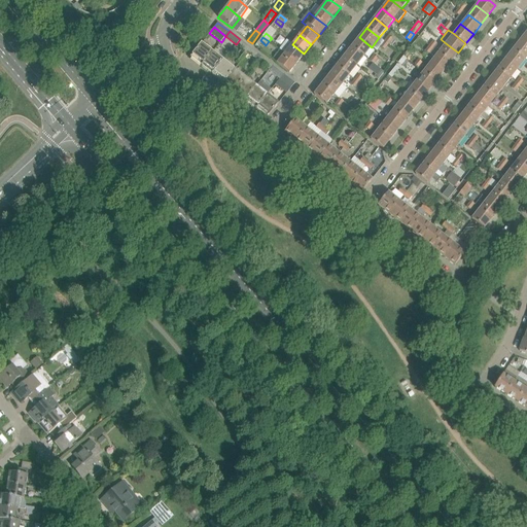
[(359,37),(352,46),(364,57),(372,47),(359,37)]
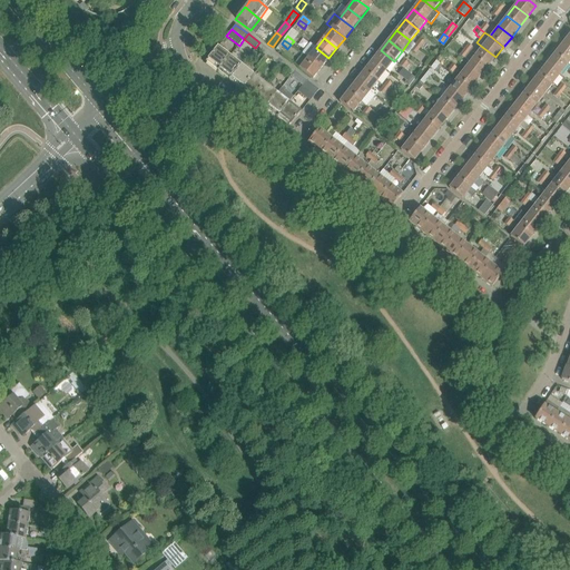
[(268,57),(272,52),(259,42),(256,47),(268,57)]
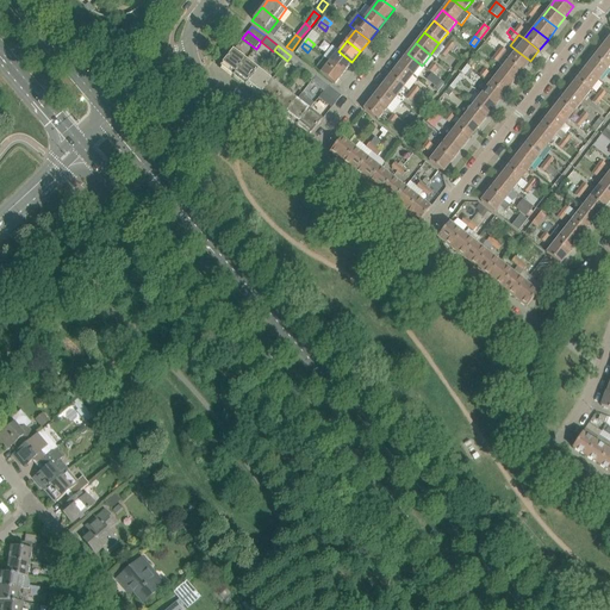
[(323,57),(329,62),(343,74),(352,62),(338,51),(331,47),(323,57)]
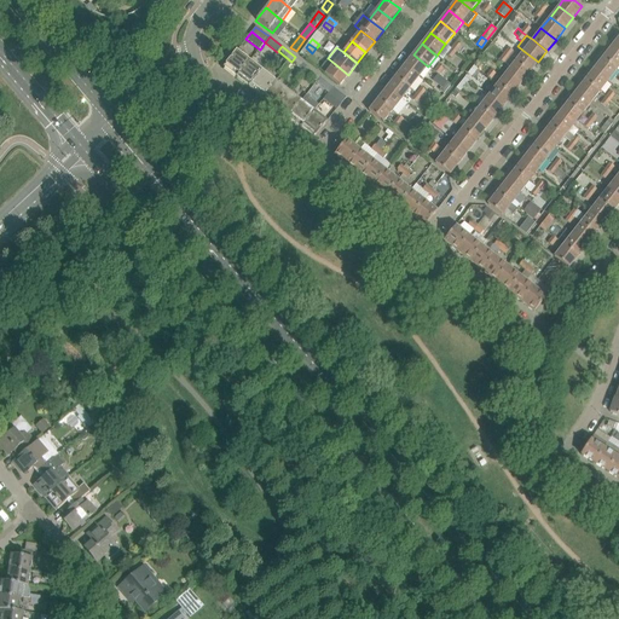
[(504,53),(530,74),(538,62),(524,51),(519,57),(513,52),(514,51),(509,47),(504,53)]
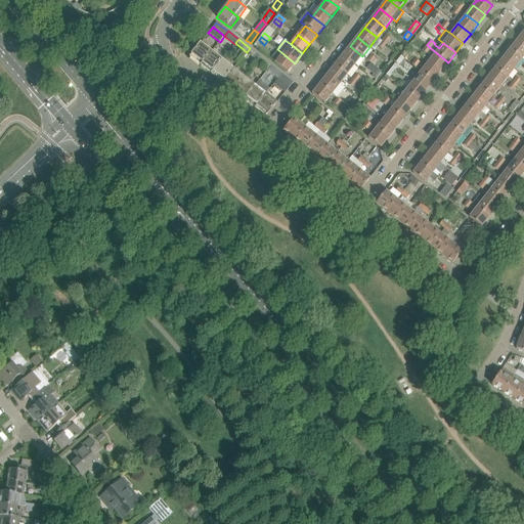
[(523,44),(518,40),(510,49),(522,58),(523,59),(523,44)]
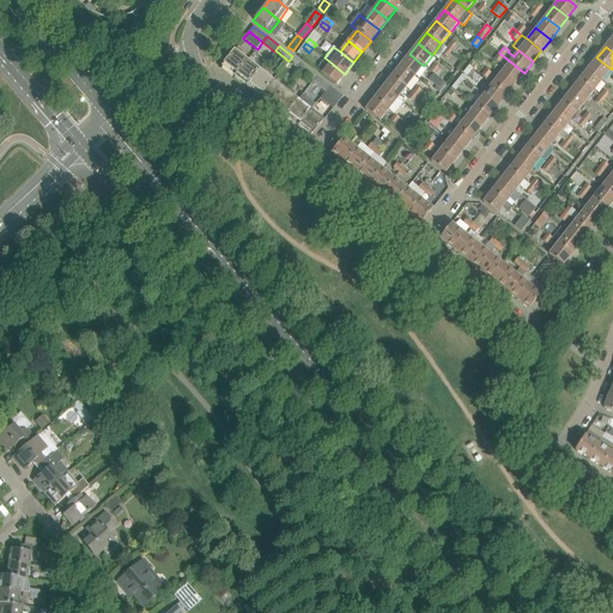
[(235,78),(247,61),(234,50),(220,67),(229,74),(234,78),(235,78)]
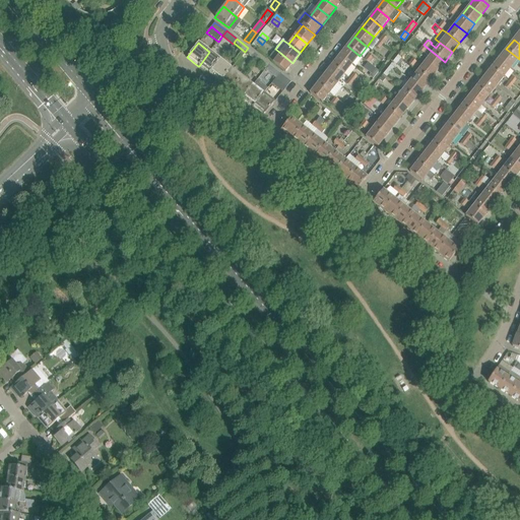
[(437,71),(445,62),(424,45),(419,50),(424,53),(429,56),(425,61),(437,71)]
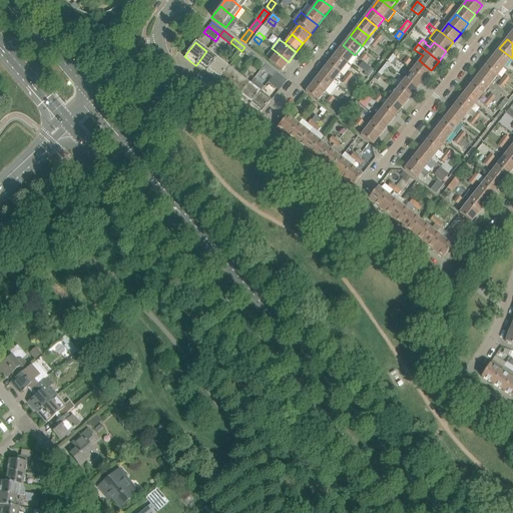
[(343,45),(335,55),(347,64),(355,55),(343,45)]
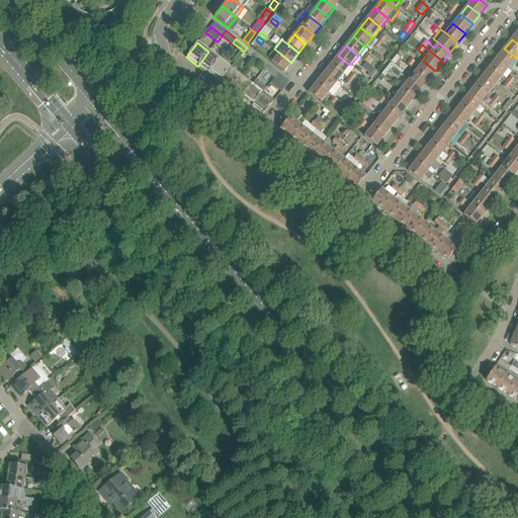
[(244,52),(254,60),(257,56),(247,48),(244,52)]
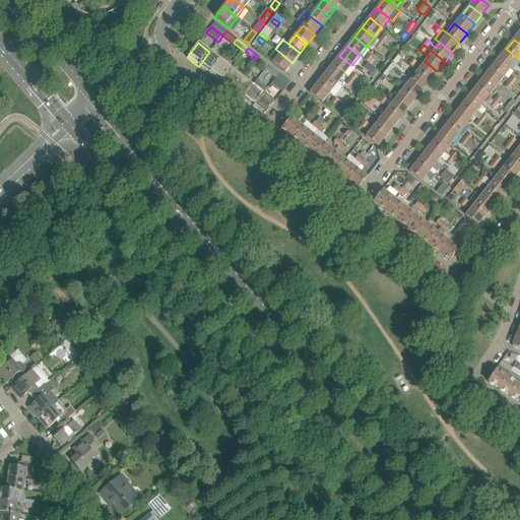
[(506,49),(499,58),(511,68),(518,58),(506,49)]
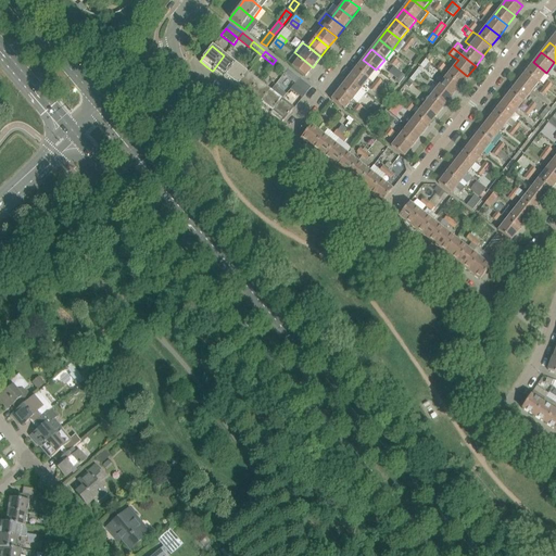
[(235,64),(224,55),(213,71),(219,76),(224,79),(235,64)]
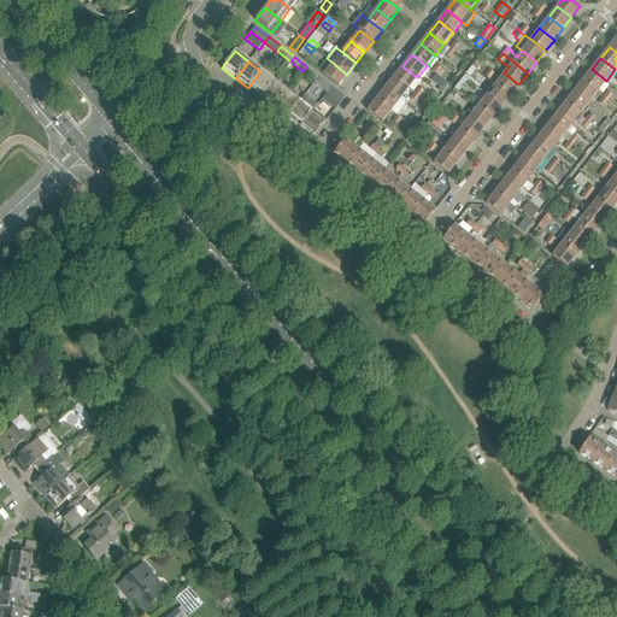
[(324,74),(339,86),(347,75),(333,63),(324,74)]
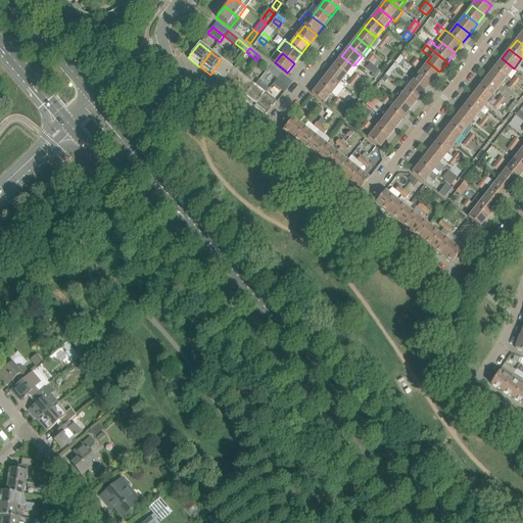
[(256,60),(268,69),(271,65),(259,56),(256,60)]
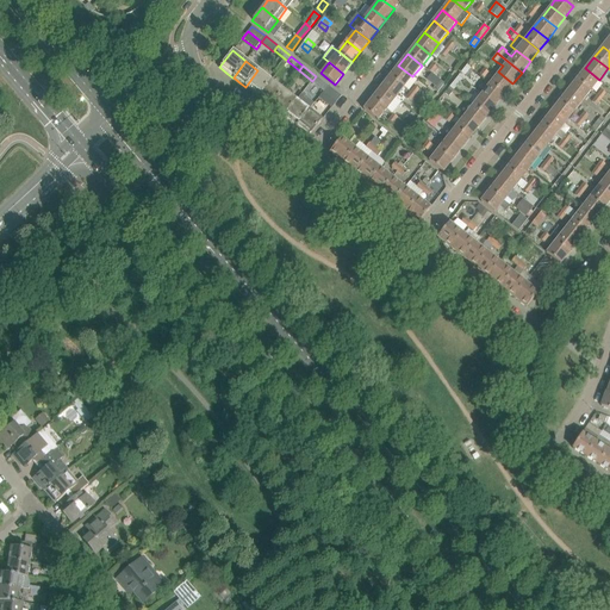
[(398,66),(390,76),(404,88),(412,76),(398,66)]
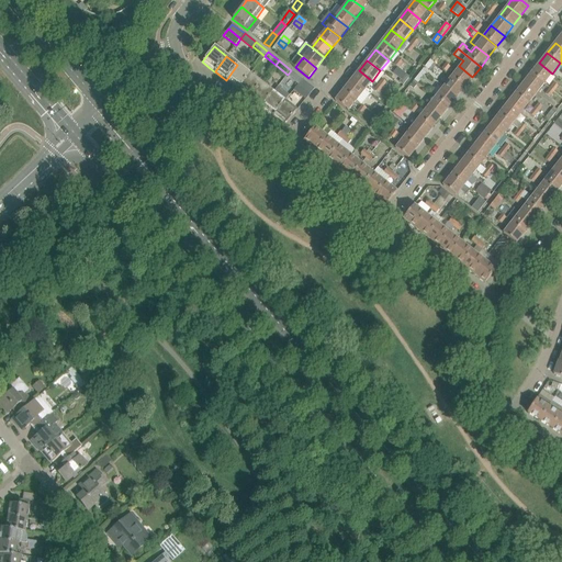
[(430,60),(425,67),(428,70),(434,63),(430,60)]
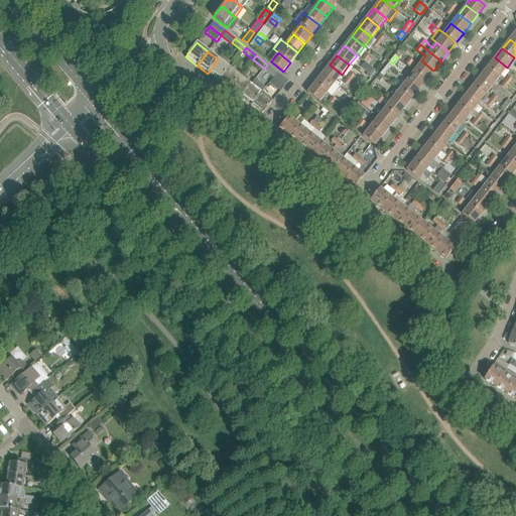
[(495,57),(488,68),(500,77),(507,68),(495,57)]
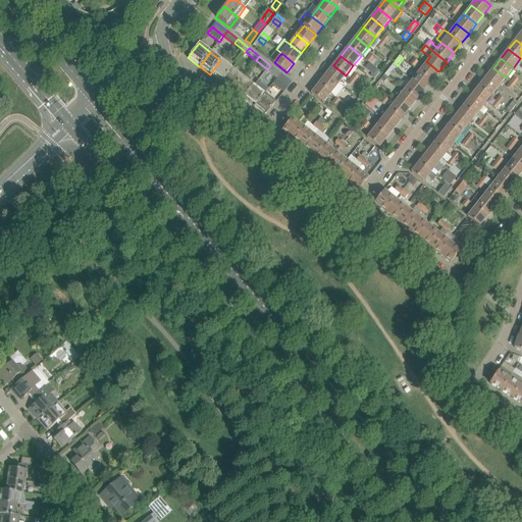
[(210,74),(221,83),(232,69),(220,60),(210,74)]
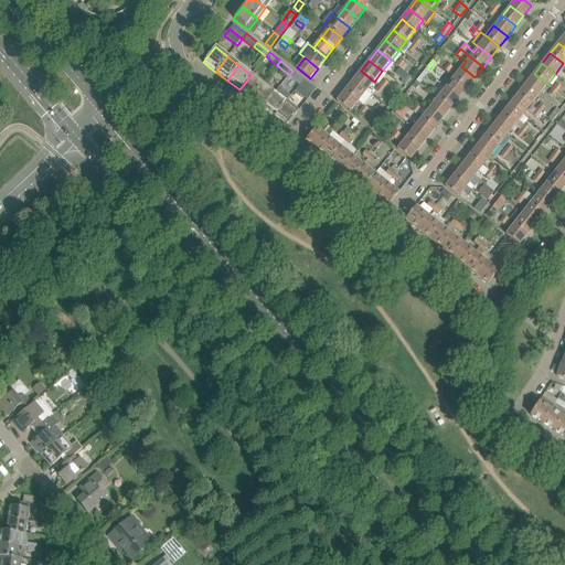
[(454,77),(467,87),(475,77),(461,66),(454,77)]
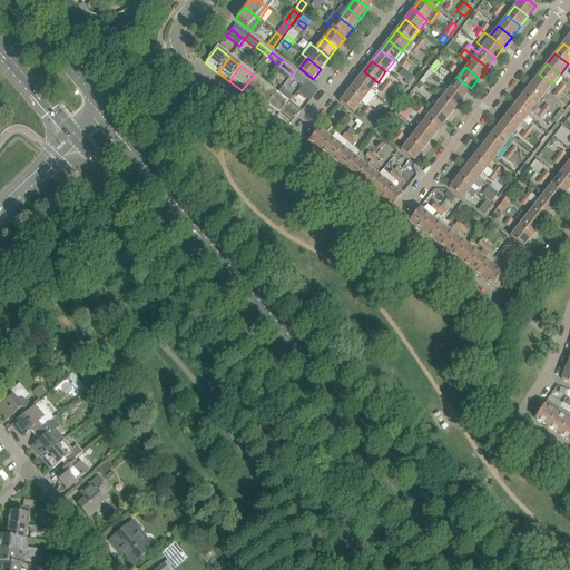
[(364,71),(356,81),(370,92),(377,82),(364,71)]
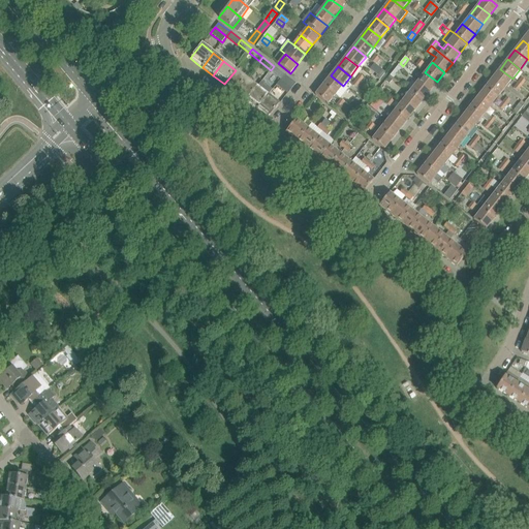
[(397,66),(390,75),(393,79),(401,69),(397,66)]
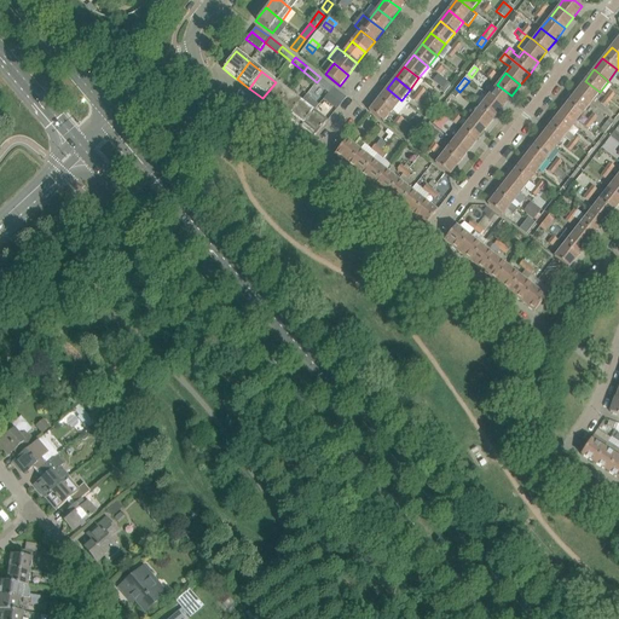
[(439,91),(444,94),(451,85),(446,81),(439,91)]
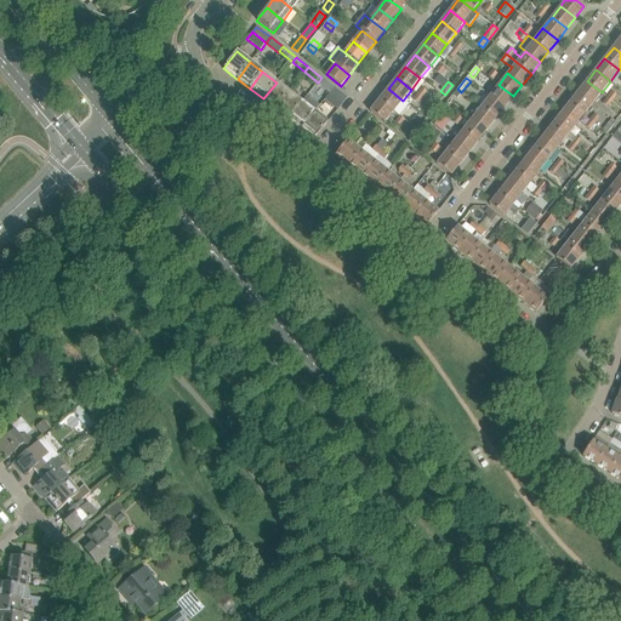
[(587,81),(577,92),(592,103),(602,92),(587,81)]
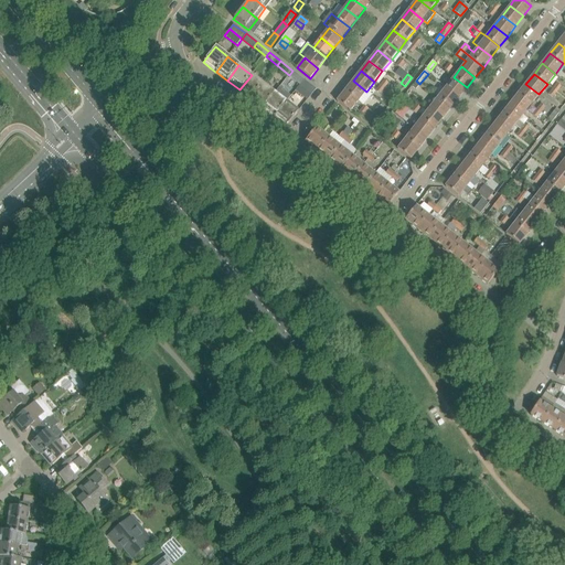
[(249,98),(262,83),(252,75),(240,89),(249,98)]
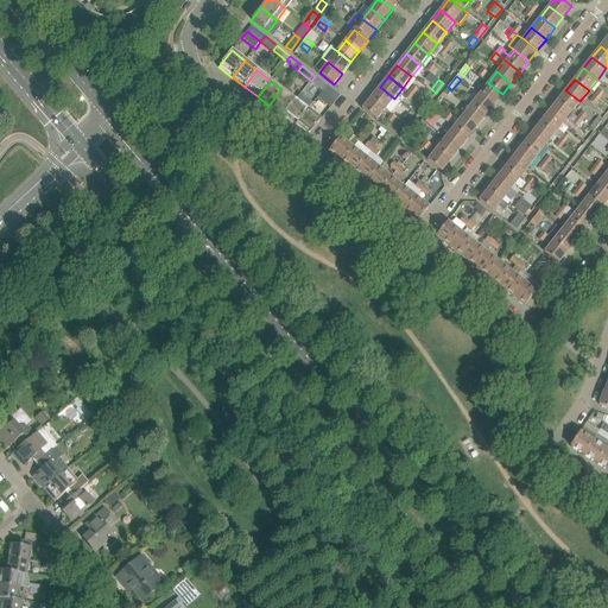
[(488,83),(479,94),(494,106),(502,94),(488,83)]
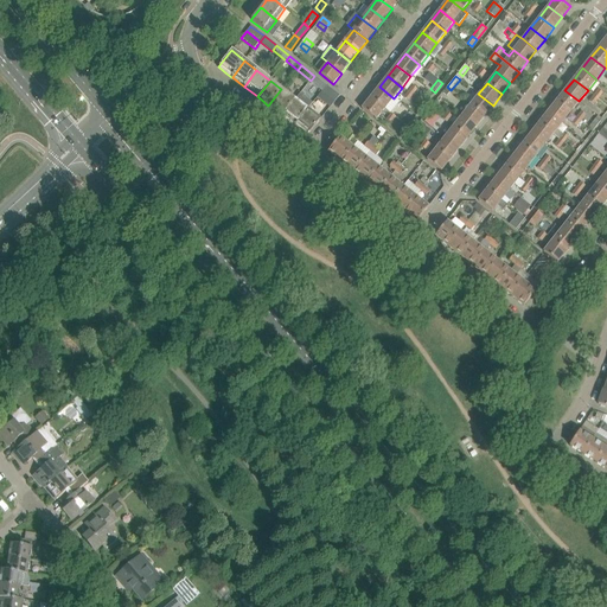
[(334,101),(339,95),(327,85),(323,90),(323,91),(334,101)]
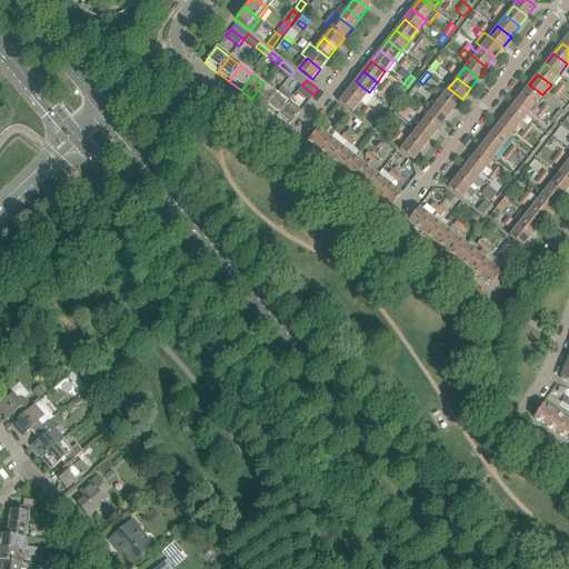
[(356,81),(347,92),(361,102),(366,106),(373,96),(369,92),(356,81)]
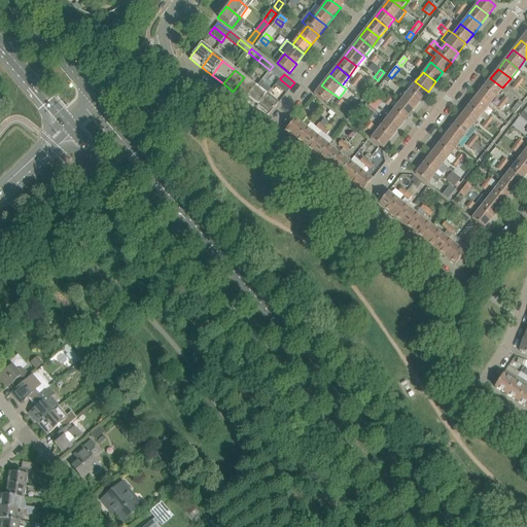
[(256,86),(244,77),(233,92),(245,101),(256,86)]
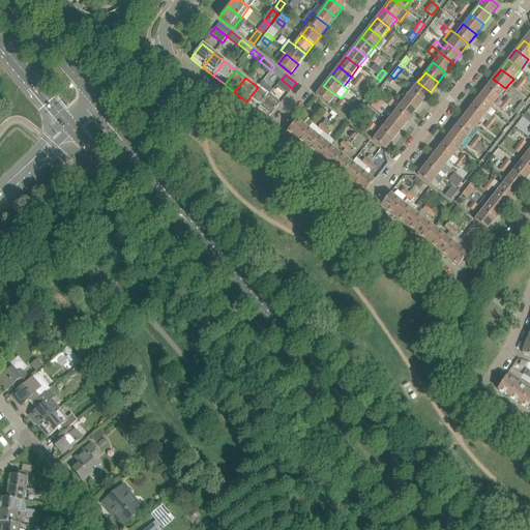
[(493,79),(486,88),(498,98),(505,88),(493,79)]
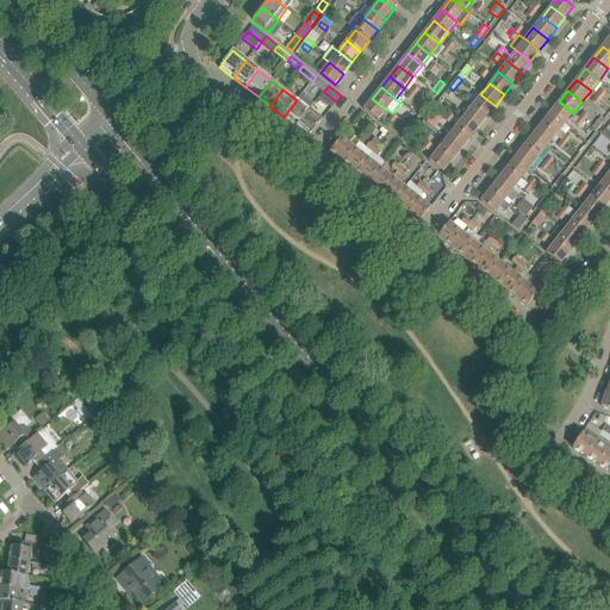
[(319,98),(331,109),(336,101),(324,92),(319,98)]
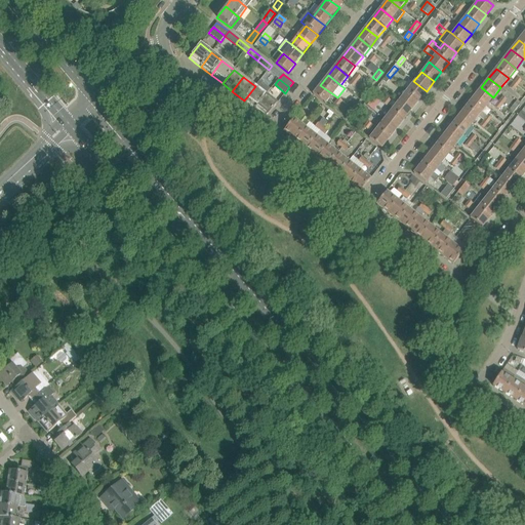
[(418,101),(427,91),(413,81),(406,90),(418,101)]
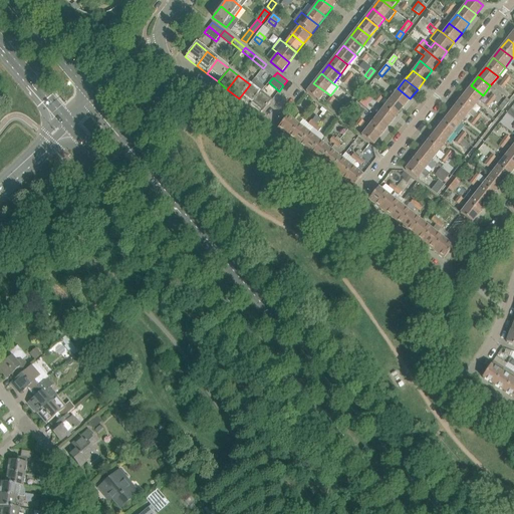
[(250,84),(239,98),(250,106),(260,93),(263,89),(253,81),(250,84)]
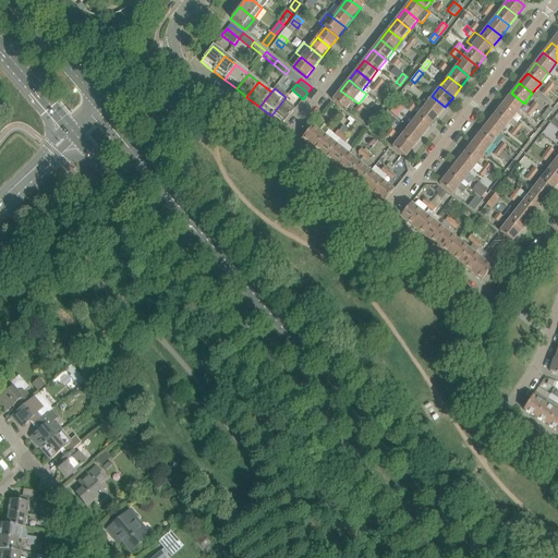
[(354,100),(340,91),(332,100),(346,111),(354,100)]
